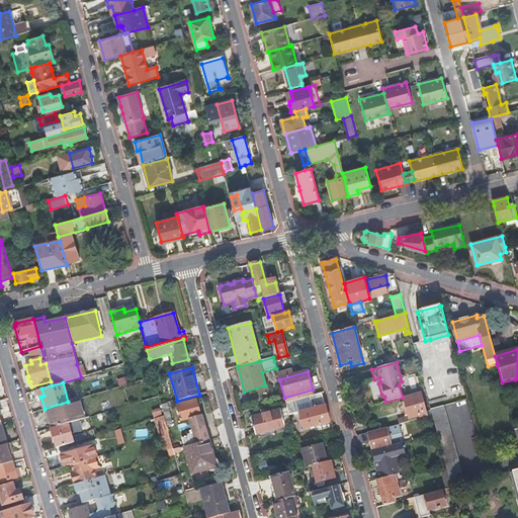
[(330,423),(322,394),(309,397),(311,404),(312,404),(313,409),(299,413),(304,430),(305,430),(309,429),(330,423)]
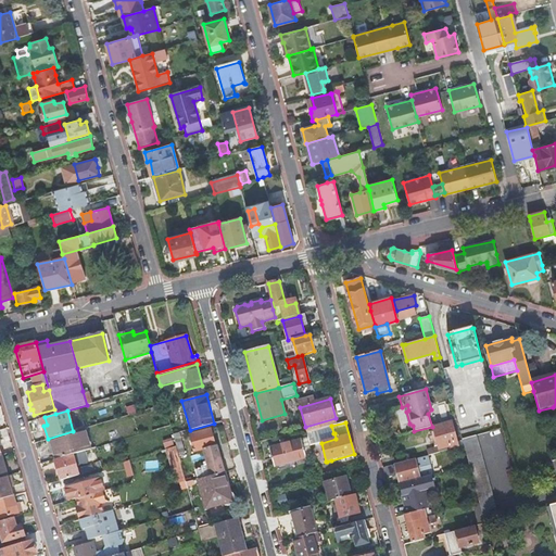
[(440,453),(459,447),(452,422),(433,427),(436,436),(432,437),(434,442),(438,441),(440,453)]
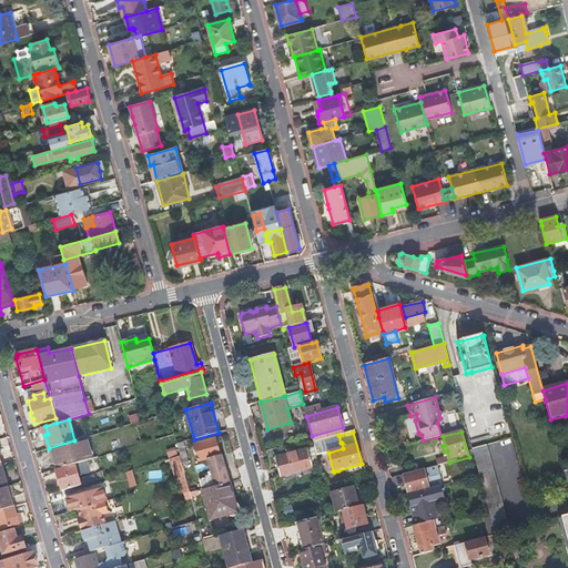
[(88,437),(74,440),(49,448),(56,470),(74,465),(87,462),(94,459),(88,437)]
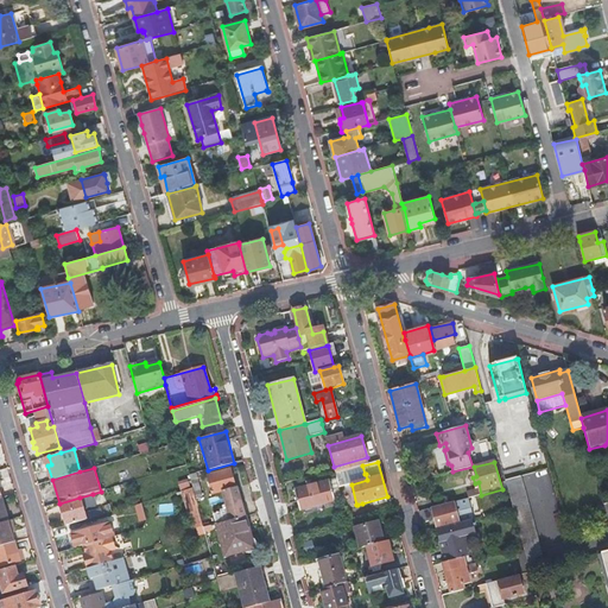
[(184,469),(176,472),(178,481),(187,479),(184,469)]
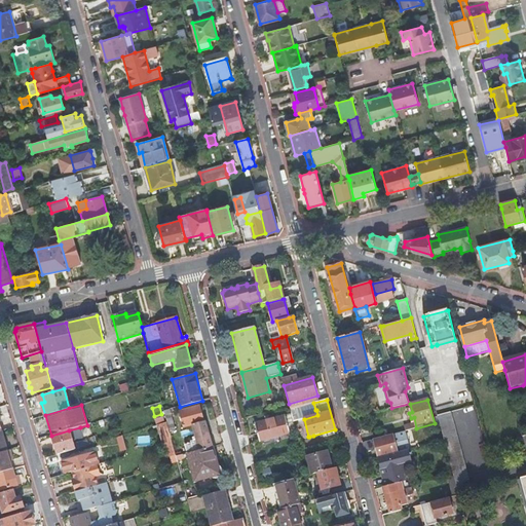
[(199,450),(213,446),(207,421),(205,421),(204,421),(199,407),(180,412),(184,426),(192,424),(199,450)]
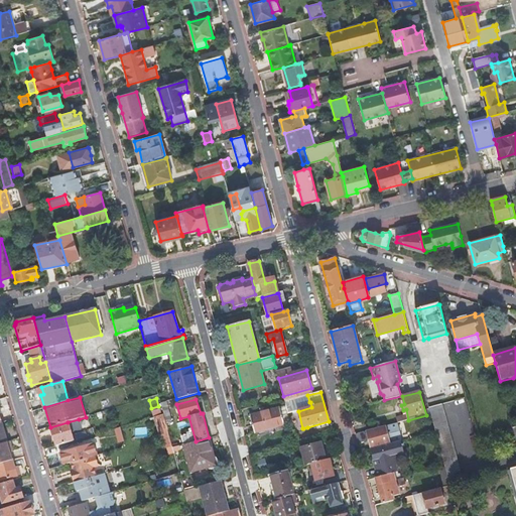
[(444,467),(448,482),(462,479),(441,404),(428,408),(430,414),(431,417),(435,431),(444,467)]
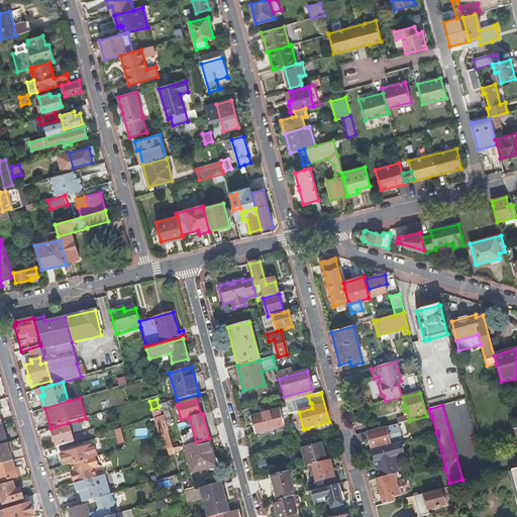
[(291,425),(289,415),(286,407),(249,416),(254,435),(291,425)]
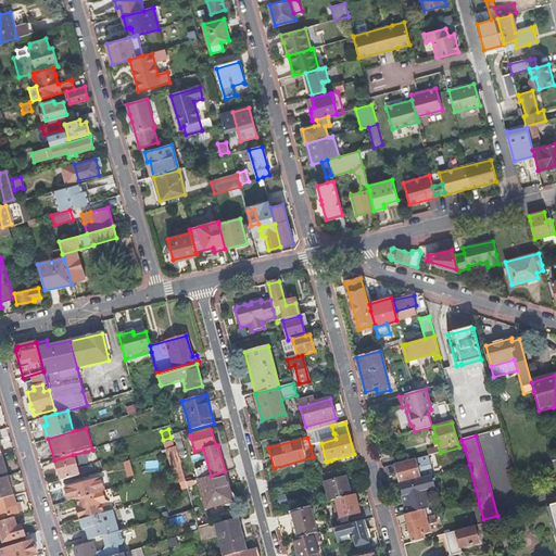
[(465,466),(469,465),(465,450),(459,451),(465,466)]
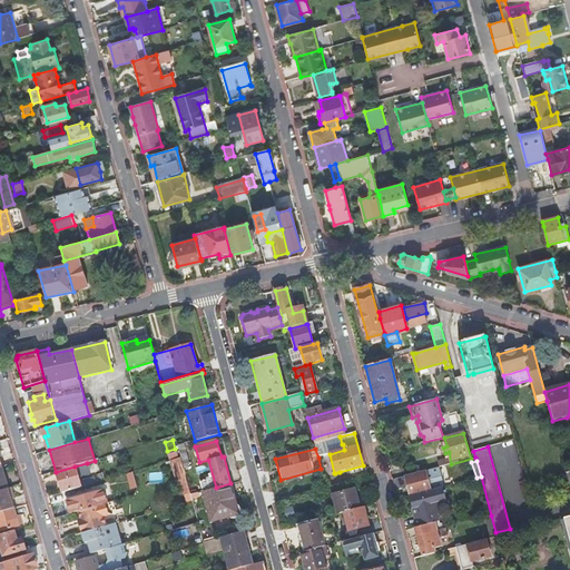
[(87,463),(75,467),(78,478),(90,474),(87,463)]
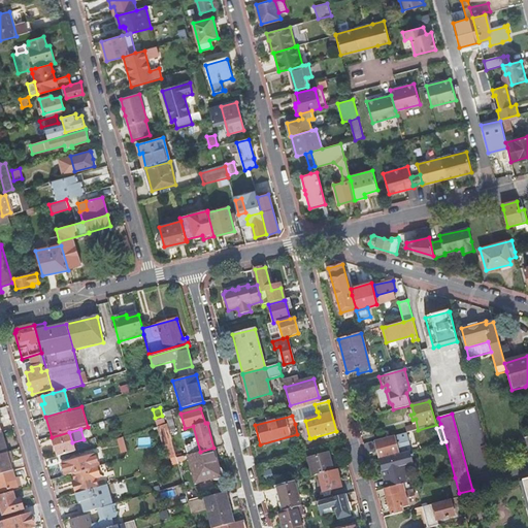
[(69,432),(52,437),(58,457),(84,449),(89,448),(88,442),(73,448),(72,442),(69,432)]
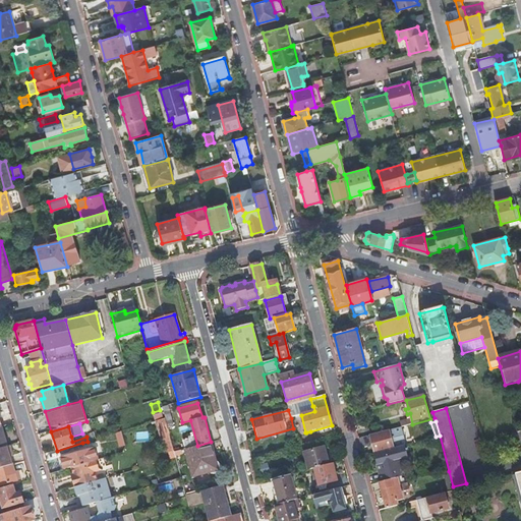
[(405,445),(400,427),(389,430),(370,436),(358,439),(361,448),(372,444),(374,453),(393,449),(405,445)]
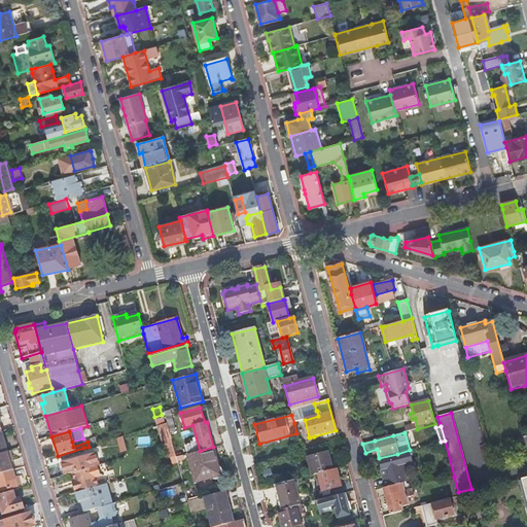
[(200,451),(187,454),(196,483),(220,476),(213,447),(200,451)]
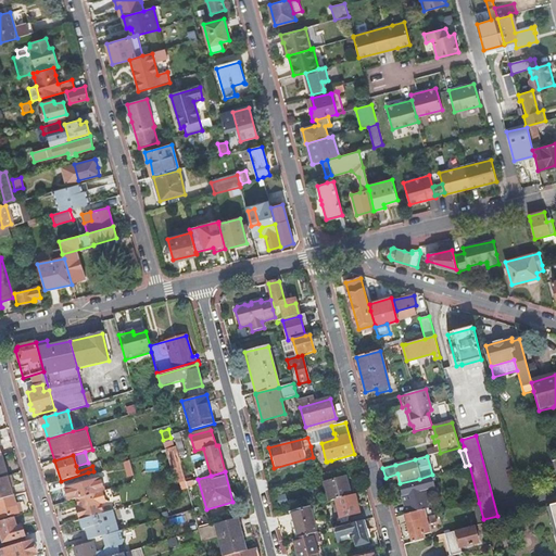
[(88,472),(61,481),(54,483),(60,502),(78,495),(75,482),(90,478),(88,472)]
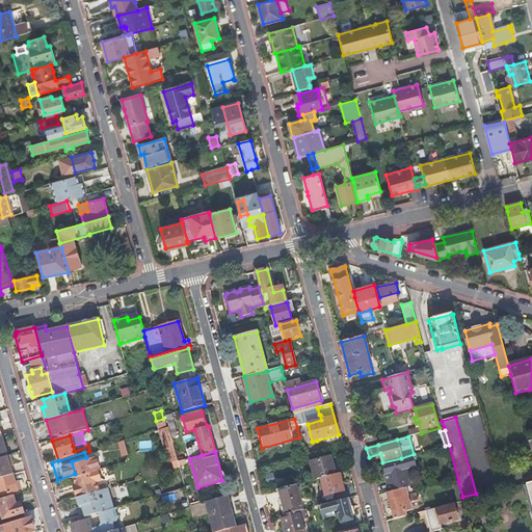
[(414,458),(414,454),(401,458),(402,459),(381,464),(386,477),(389,491),(389,493),(406,487),(410,486),(408,477),(410,477),(408,469),(417,466),(415,461),(417,461),(416,457),(414,458)]
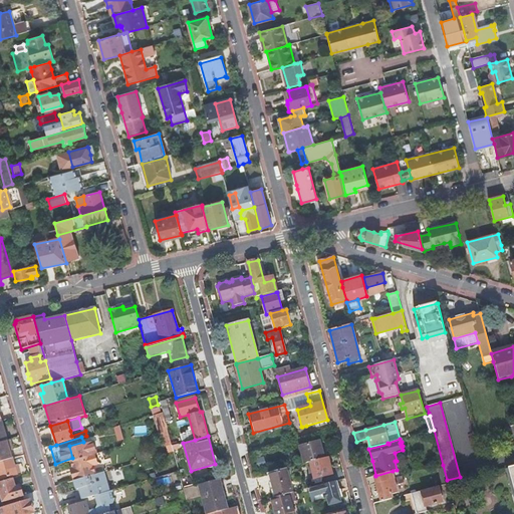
[(7,442),(0,443),(0,463),(12,460),(10,452),(7,442)]
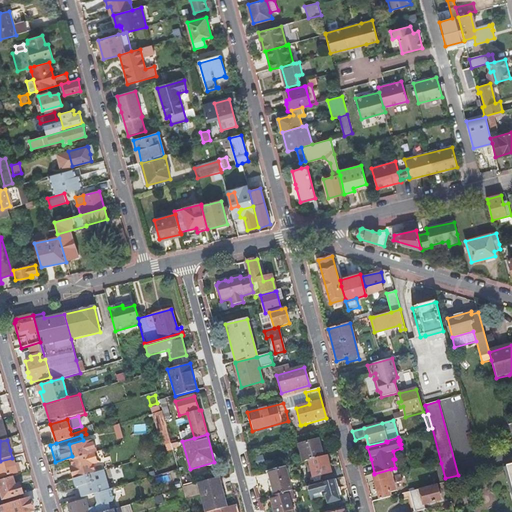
[(309,460),(323,456),(319,440),(299,445),(303,462),(309,460)]
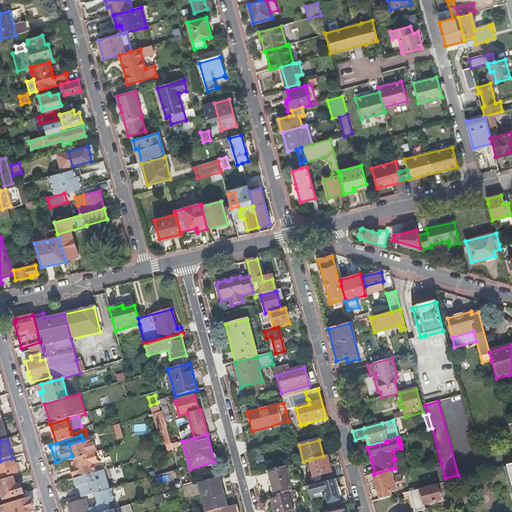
[(97,463),(94,452),(70,459),(72,467),(73,470),(71,470),(73,479),(74,479),(76,478),(95,473),(92,464),(97,463)]
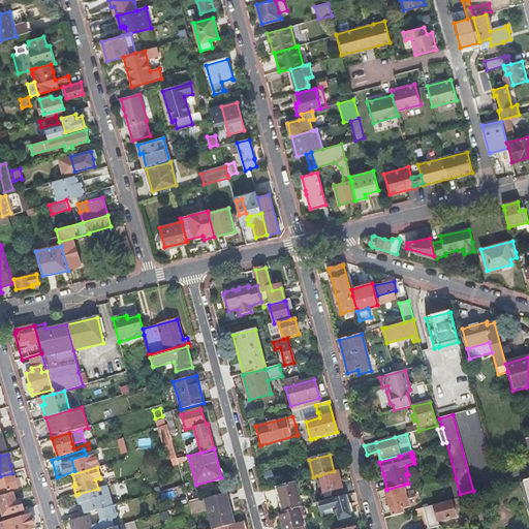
[(342,488),(338,470),(334,471),(319,475),(324,493),(342,488)]
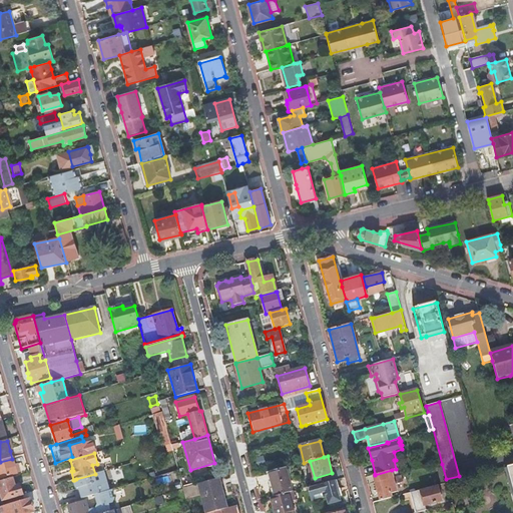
[(0,478),(12,476),(17,474),(16,473),(14,466),(12,459),(0,462),(0,478)]
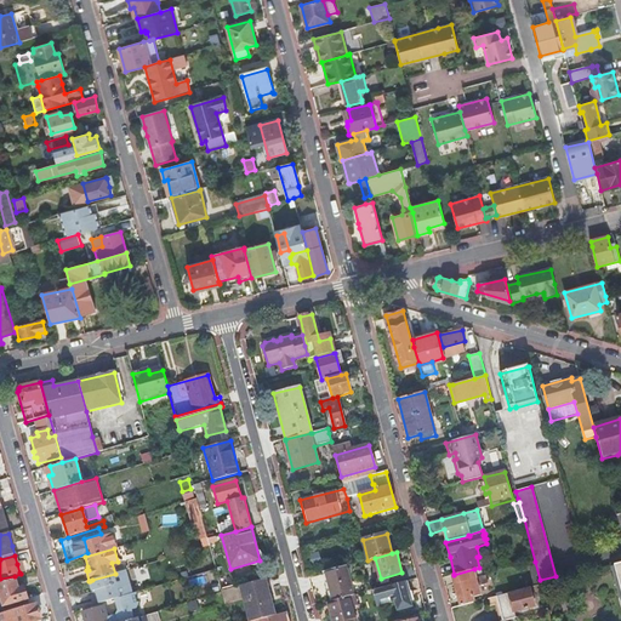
[(354,596),(346,567),(325,571),(334,600),(354,596)]
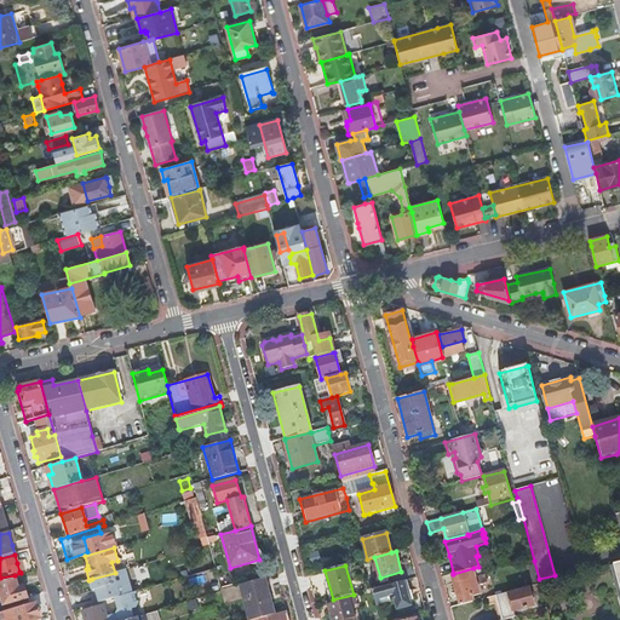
[(132,593),(125,570),(115,573),(92,579),(96,590),(99,603),(112,600),(127,595),(132,593)]
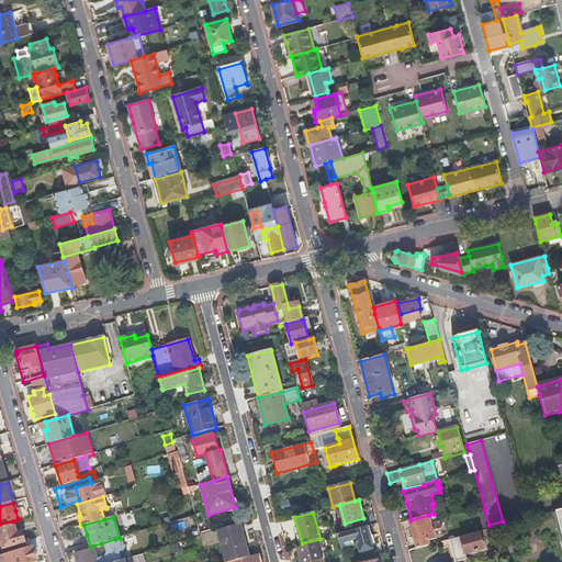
[(11,548),(25,543),(22,532),(20,532),(19,529),(22,529),(20,523),(13,524),(0,527),(0,538),(3,549),(11,548)]
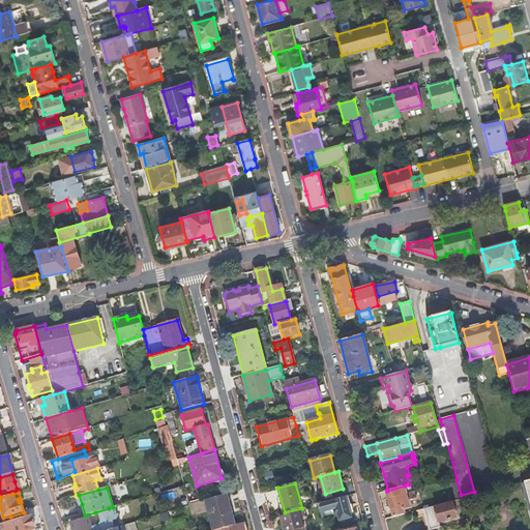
[(409,498),(407,493),(387,498),(392,518),(405,514),(404,510),(409,508),(407,499),(409,498)]
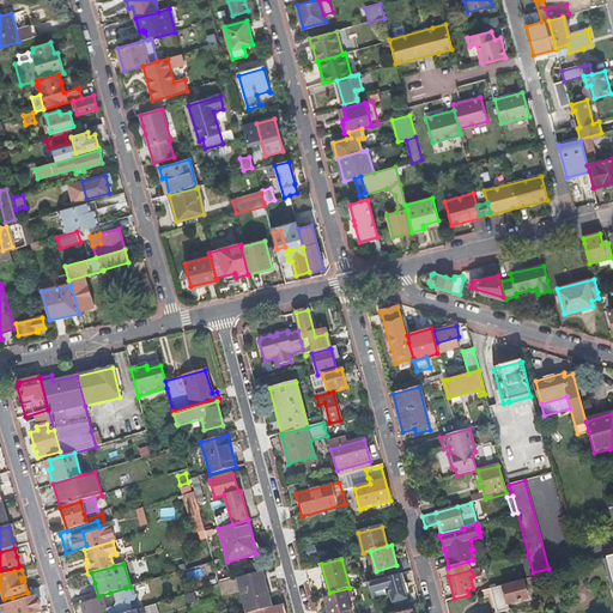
[(252,612),(272,607),(262,571),(237,578),(219,583),(219,586),(223,596),(241,592),(246,590),(252,612)]
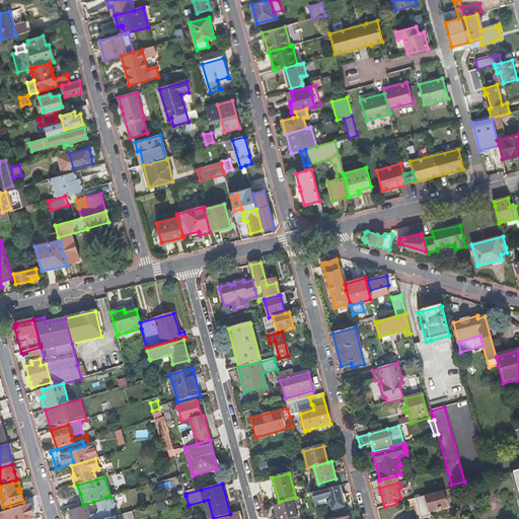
[(344,503),(339,486),(311,494),(313,503),(326,500),(327,504),(329,504),(331,511),(345,508),(344,503)]
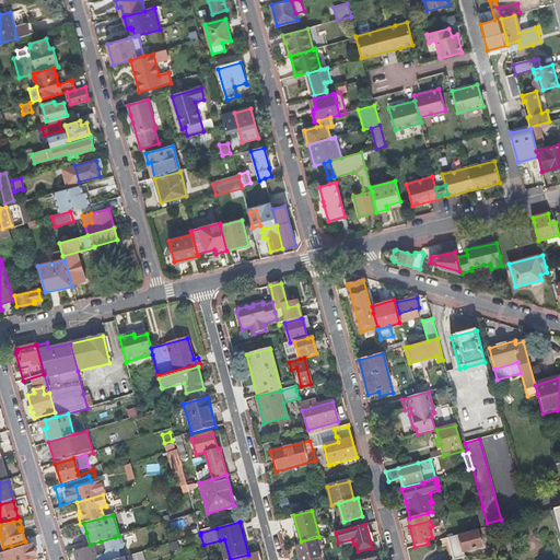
[(453,559),(456,559),(465,557),(464,552),(481,547),(479,535),(489,532),(488,527),(477,531),(477,532),(459,536),(459,535),(444,539),(450,559),(453,559)]
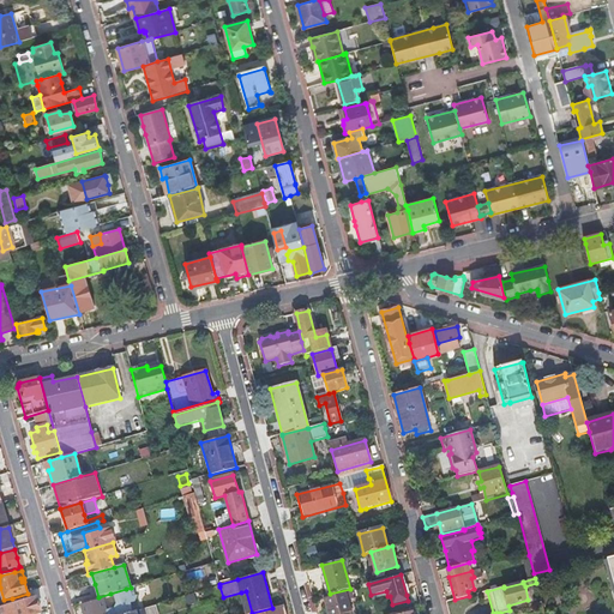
[(128,596),(126,589),(110,594),(113,601),(128,596)]
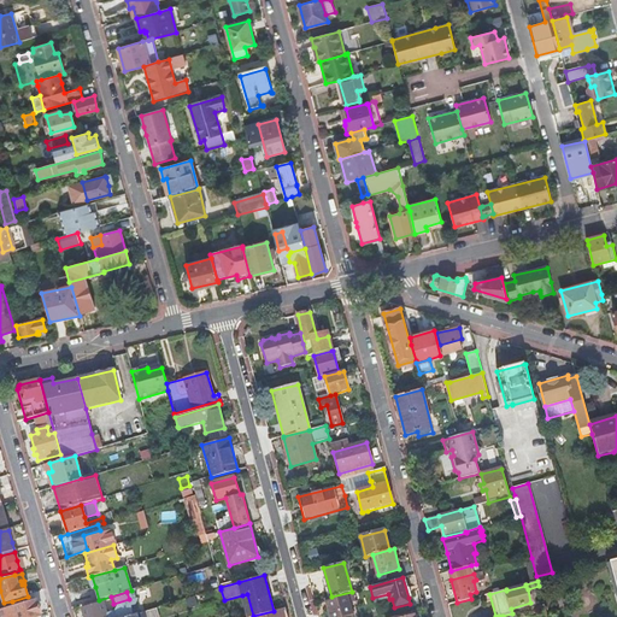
[(352,592),(331,597),(325,599),(330,616),(353,616),(350,604),(356,601),(352,592)]
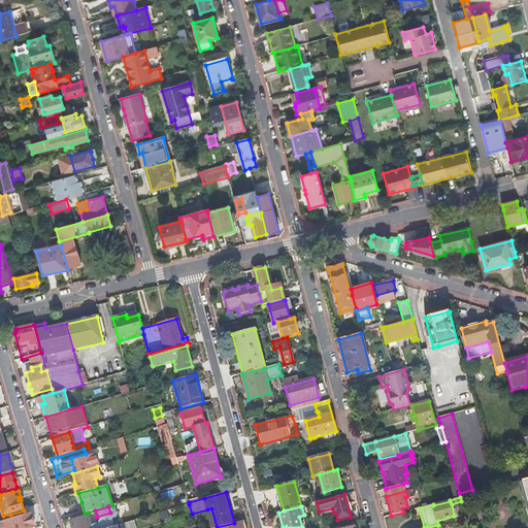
[(217,527),(211,508),(207,509),(211,527),(217,527)]
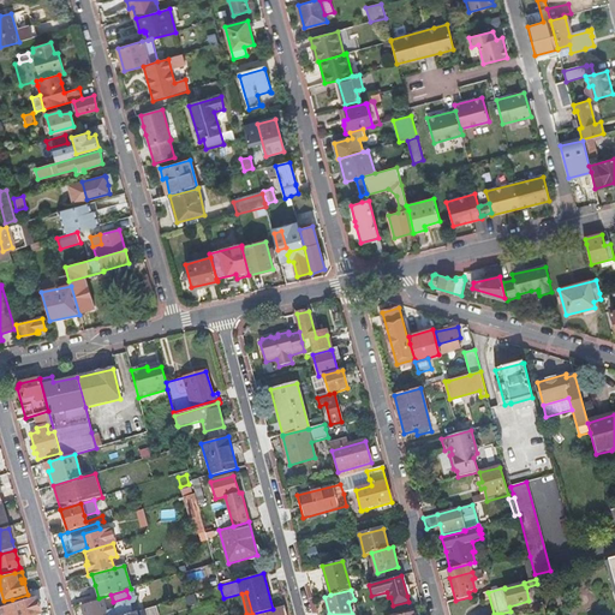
[(387,592),(371,596),(372,602),(388,597),(387,592)]
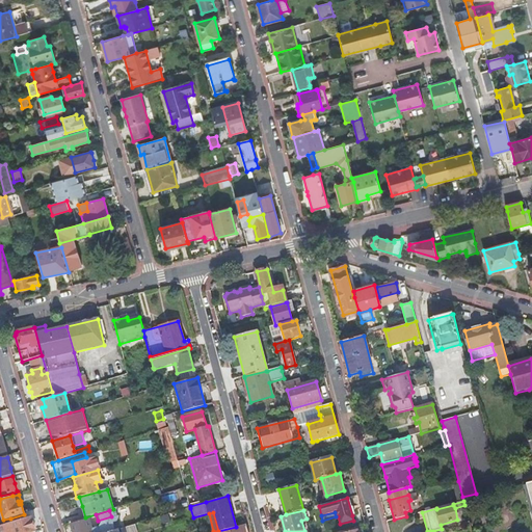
[(0,521),(0,526),(11,523),(26,519),(24,514),(10,519),(3,520),(0,521)]
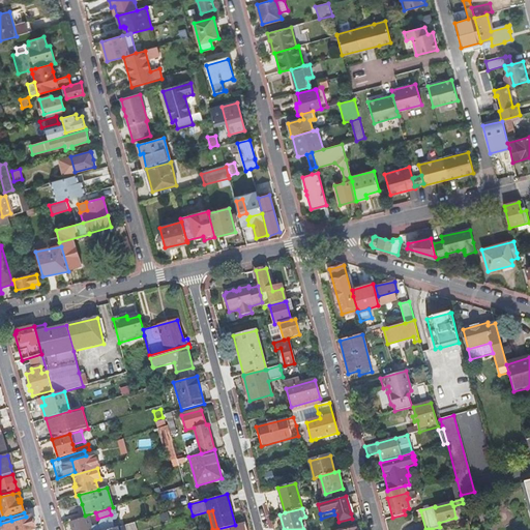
[(0,529),(34,529),(31,516),(26,517),(11,521),(0,524),(0,529)]
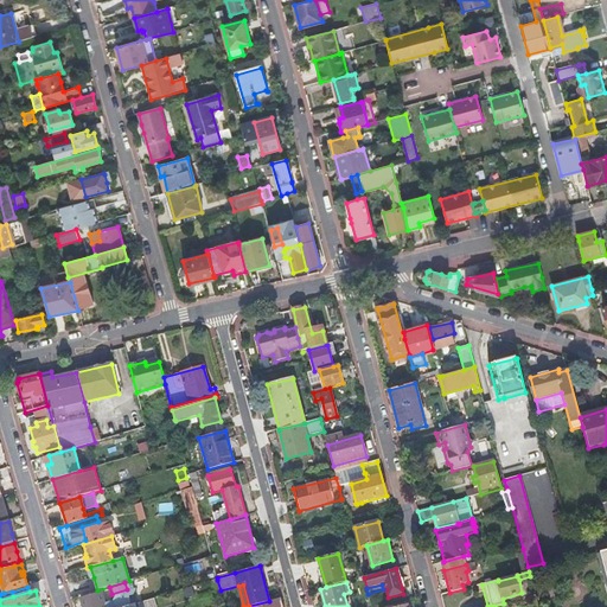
[(104,606),(101,593),(82,599),(83,606),(104,606)]
